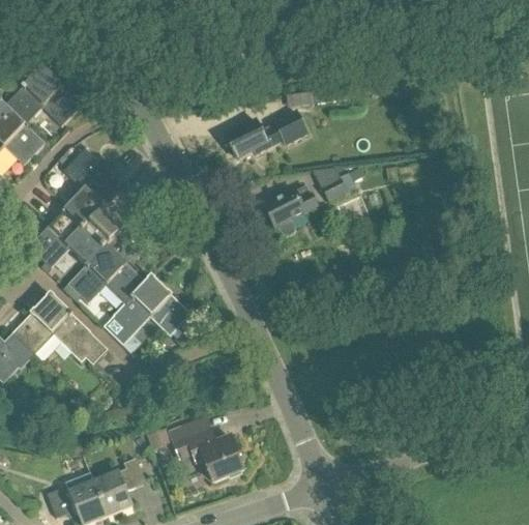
[(4,104),(24,124),(43,105),(63,123),(82,104),(41,65),(4,104)]
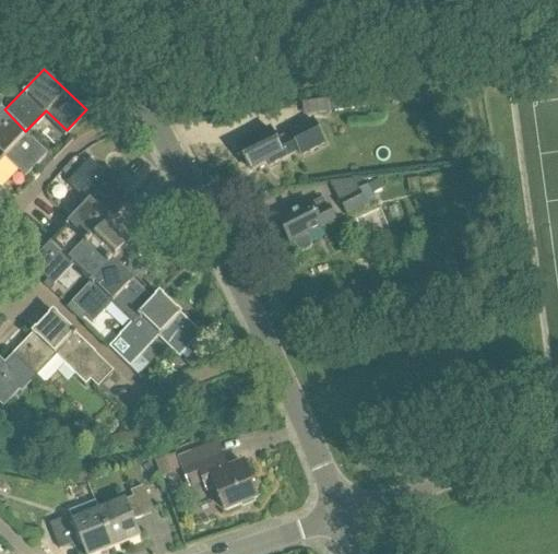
[(328,96),(301,99),(303,114),(331,110),(331,108),(377,103),(376,99),(390,98),(389,85),(375,85),(375,89),(328,94),(328,96)]
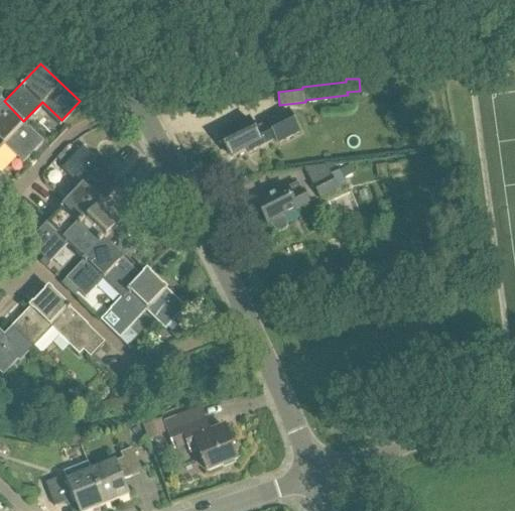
[(0,134),(6,140),(25,158),(43,139),(23,121),(4,101),(0,97),(0,134)]
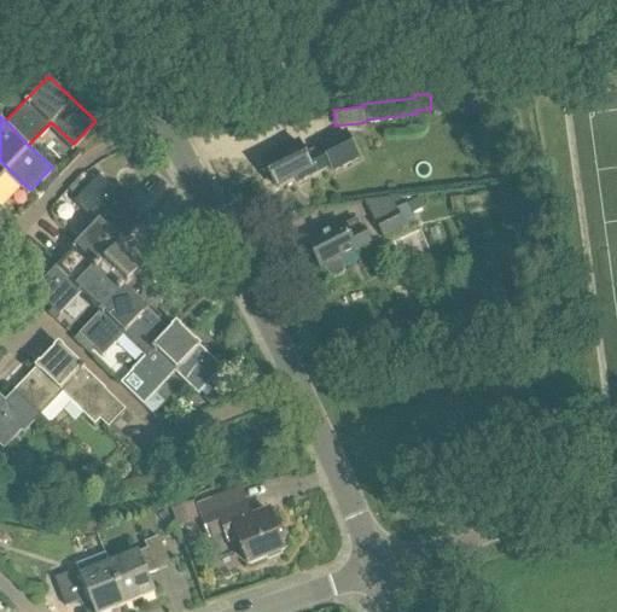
[(296,176),(298,180),(331,163),(333,168),(359,156),(345,129),(320,141),(322,147),(307,156),(298,139),(263,157),(278,185),(296,176)]
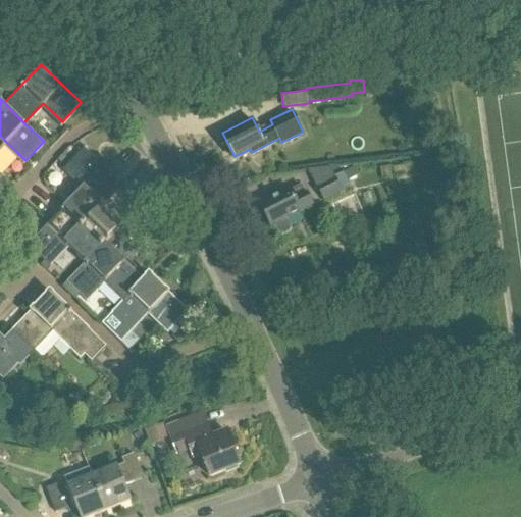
[(83,185),(103,203),(121,184),(83,146),(63,165),(83,185)]
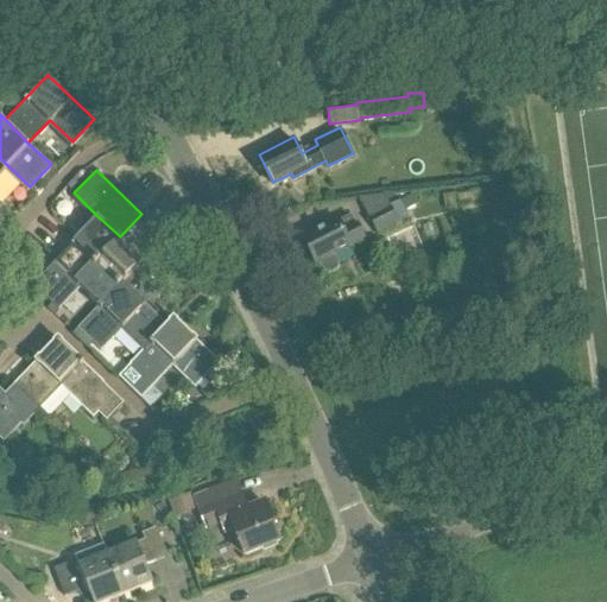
[(370,214),(390,203),(384,189),(359,192),(370,214)]
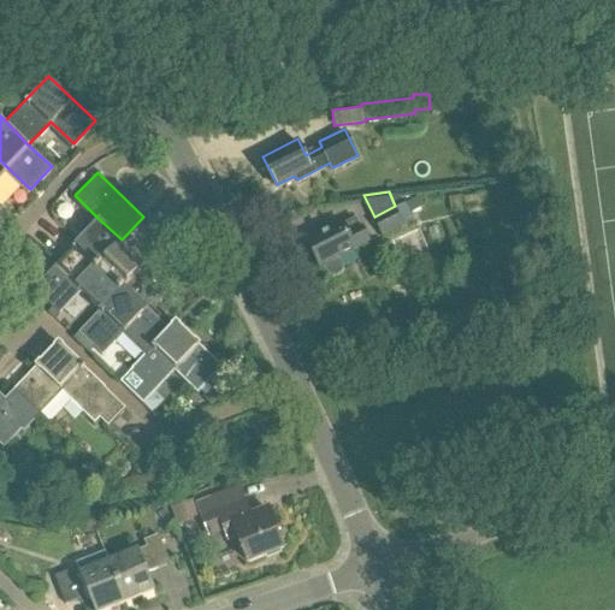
[(395,206),(374,217),(383,234),(404,223),(396,206),(395,206)]
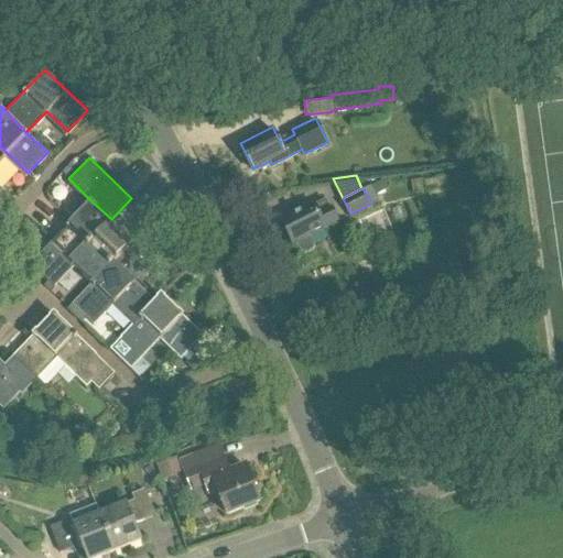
[(294,242),(296,241),(301,251),(305,252),(314,249),(315,243),(311,234),(338,220),(332,207),(331,207),(326,198),(314,205),(312,199),(298,207),(299,209),(282,219),(288,230),(285,231),(290,240),(292,239),(294,242)]
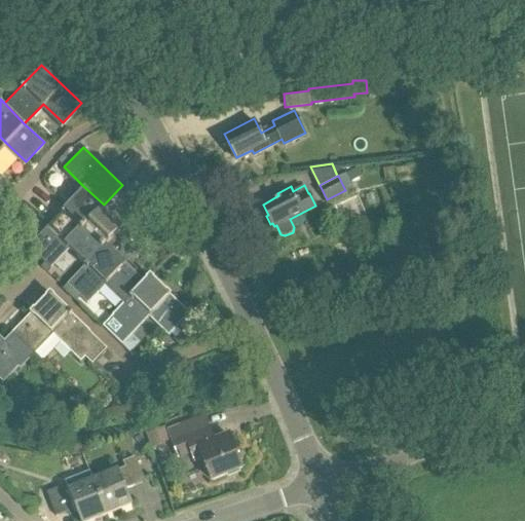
[(104,205),(83,186),(27,244),(46,263),(66,244),(104,205)]
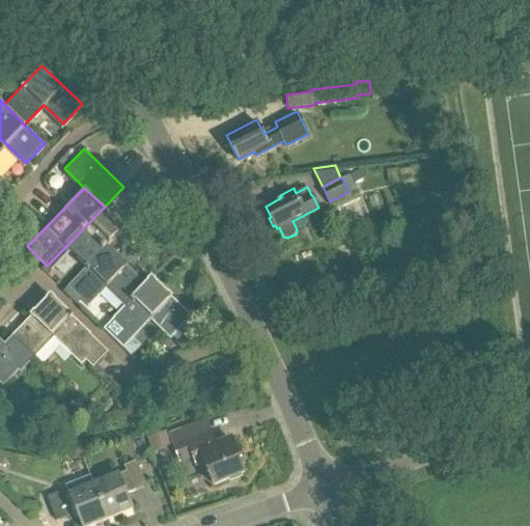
[(113,216),(105,206),(66,246),(86,266),(106,245),(121,228),(123,230),(130,223),(117,211),(113,216)]
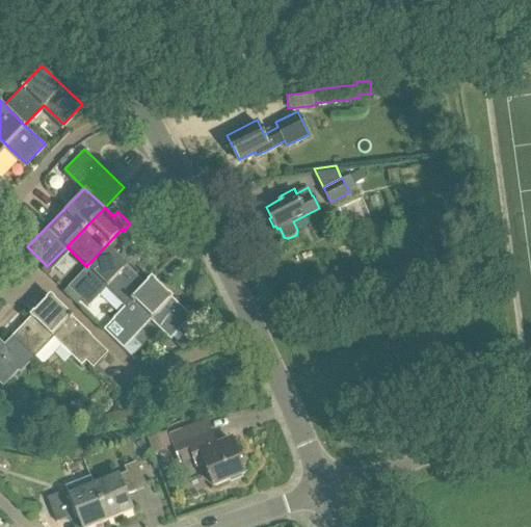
[(106,245),(86,266),(68,285),(87,305),(107,285),(126,304),(144,284),(106,245)]
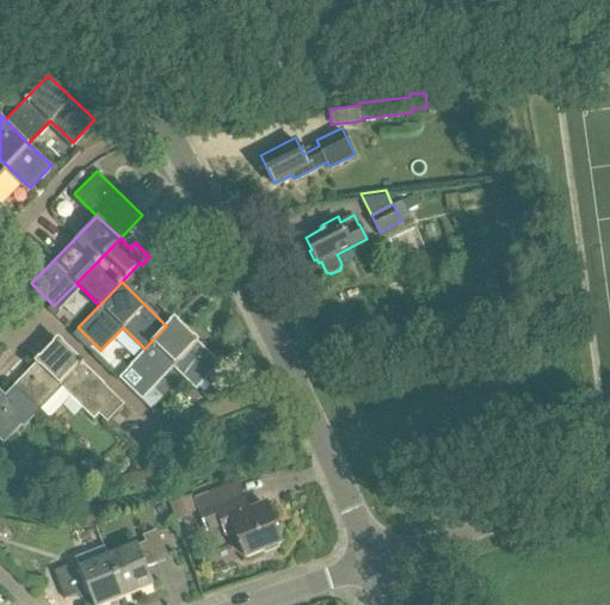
[(174,318),(166,326),(145,349),(129,364),(130,364),(118,376),(141,399),(176,364),(197,386),(220,362),(174,318)]
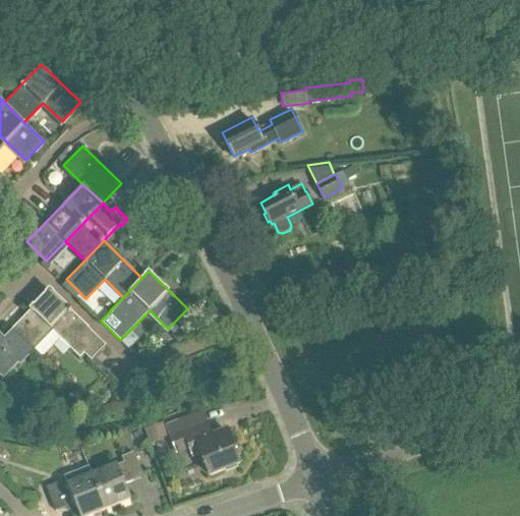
[(84,331),(88,328),(49,290),(12,328),(32,346),(49,328),(77,355),(79,354),(95,340),(84,331)]
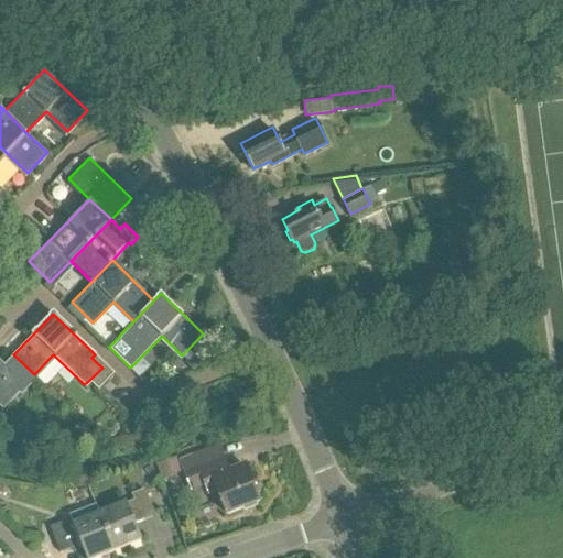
[(3,364),(0,360),(0,398),(6,404),(34,374),(13,354),(3,364)]
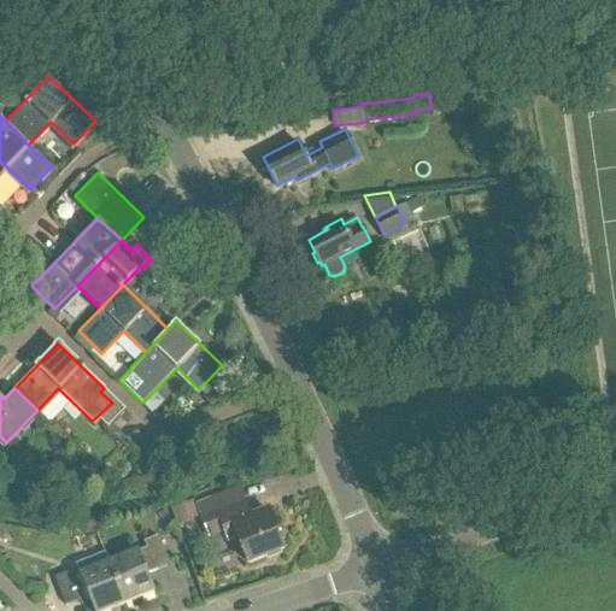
[(177,521),(197,513),(191,497),(171,504),(177,521)]
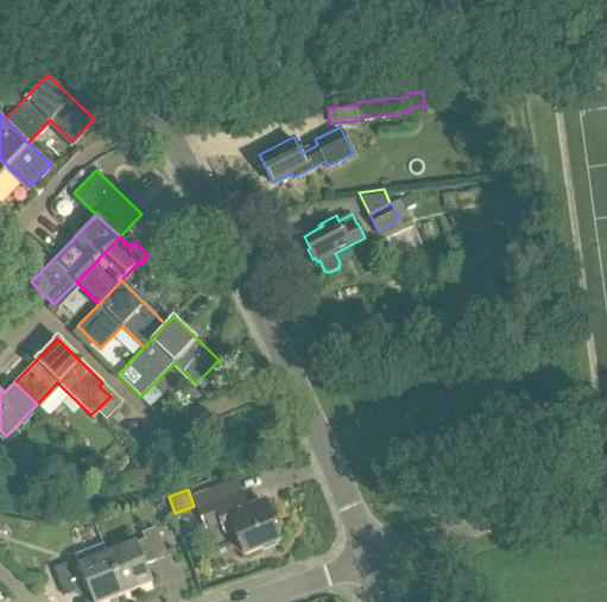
[(240,490),(213,502),(221,520),(225,528),(233,525),(245,551),(279,537),(264,499),(246,506),(240,490)]
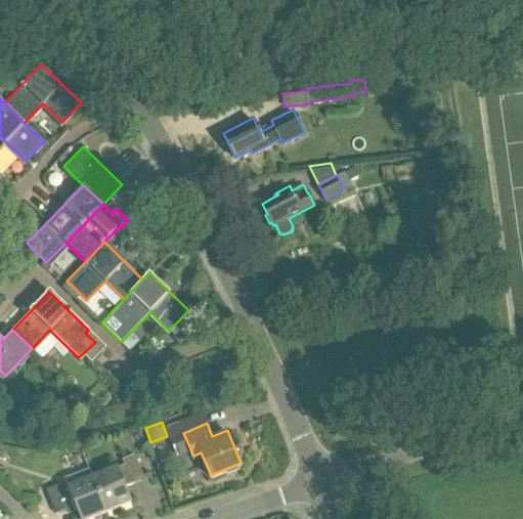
[(124,463),(92,476),(105,509),(130,500),(124,483),(143,476),(133,452),(122,457),(124,463)]
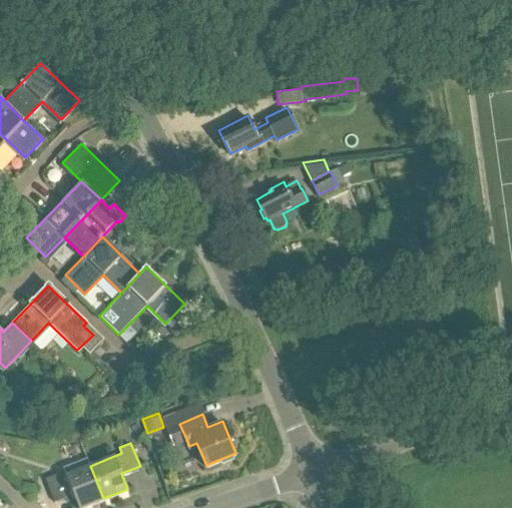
[(79,507),(103,498),(90,466),(58,478),(56,472),(45,477),(54,500),(73,493),(78,507),(79,507)]
